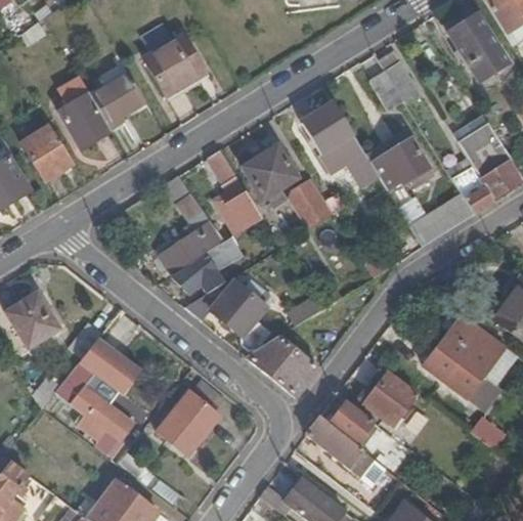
[(522,18),(522,0),(484,0),(504,31),(522,18)]
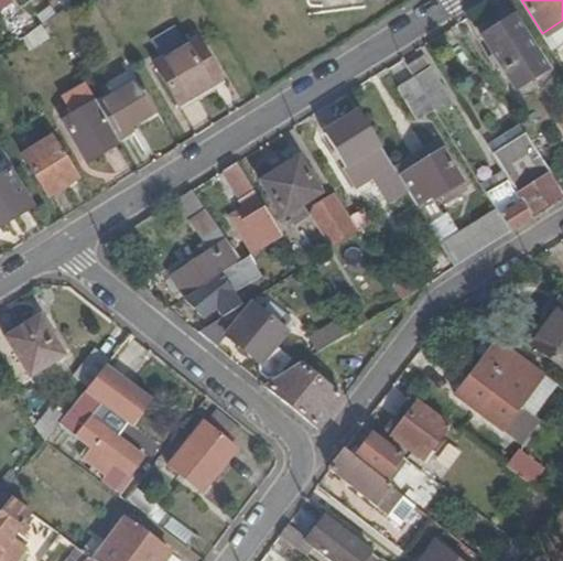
[(17,23),(24,33),(39,23),(31,12),(17,23)]
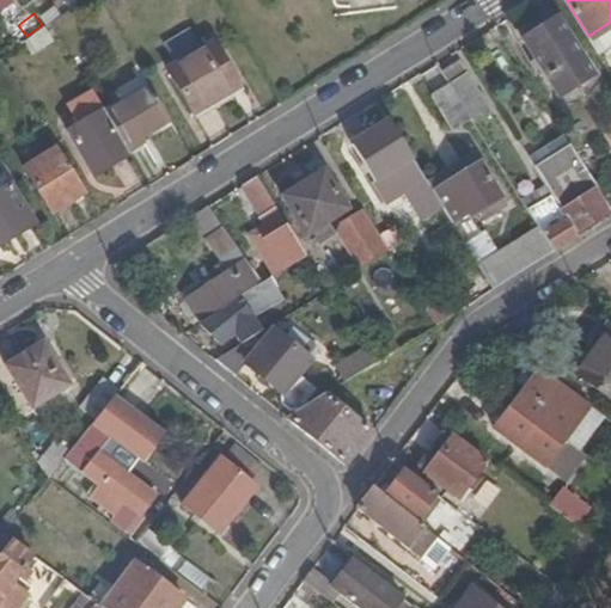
[(592,73),(556,16),(523,36),(558,93),(592,73)]
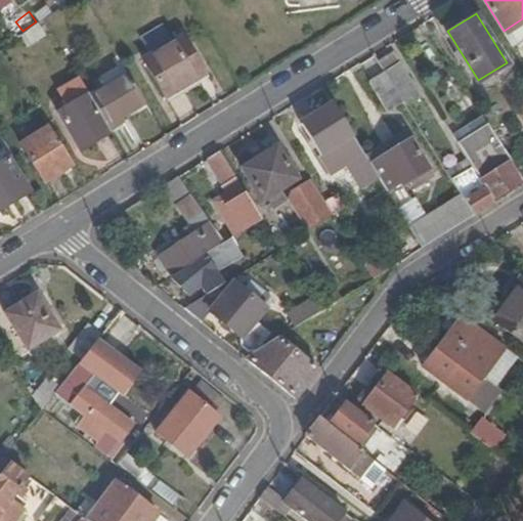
[(522,18),(504,31),(513,45),(522,39),(522,18)]
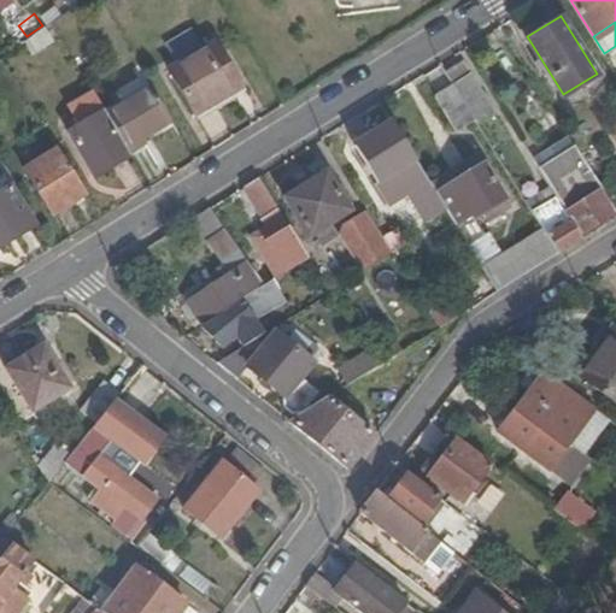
[(179,62),(204,47),(192,28),(168,43),(179,62)]
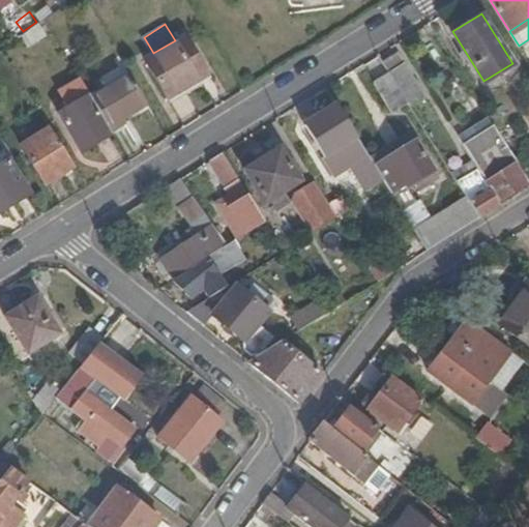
[(184,34),(175,40),(153,53),(145,59),(169,98),(209,75),(184,34)]
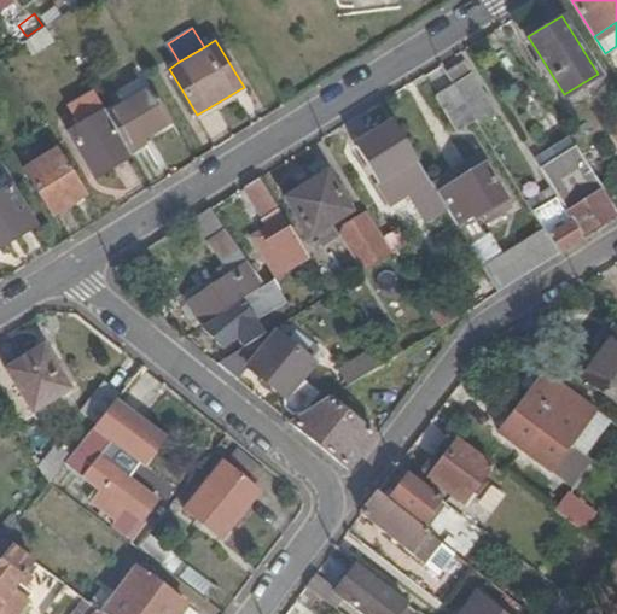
[(464,60),(446,71),(453,83),(475,118),(477,121),(495,111),(464,60)]
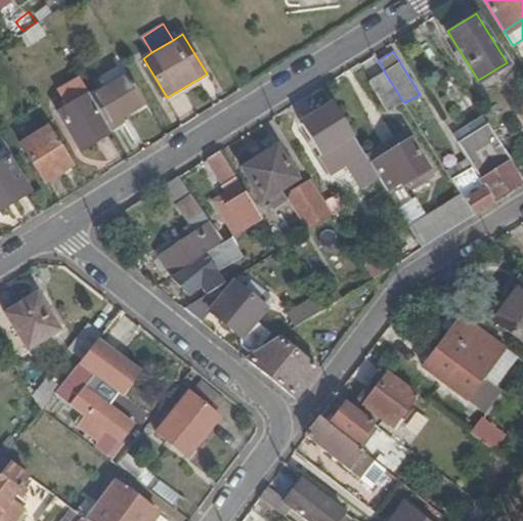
[(402,100),(384,71),(368,79),(387,111),(402,100)]
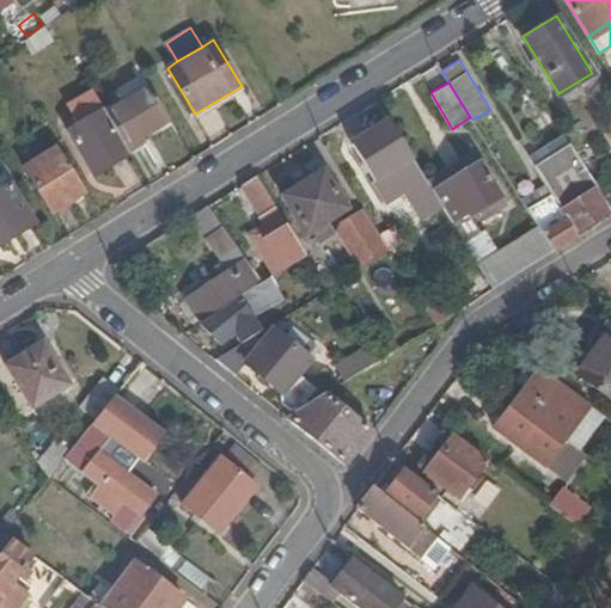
[(92,174),(129,153),(102,108),(79,121),(78,120),(63,127),(92,174)]
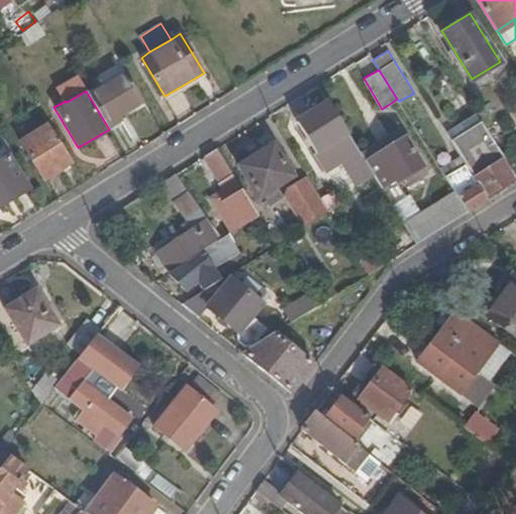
[(344,125),(329,101),(299,120),(313,144),(344,125)]
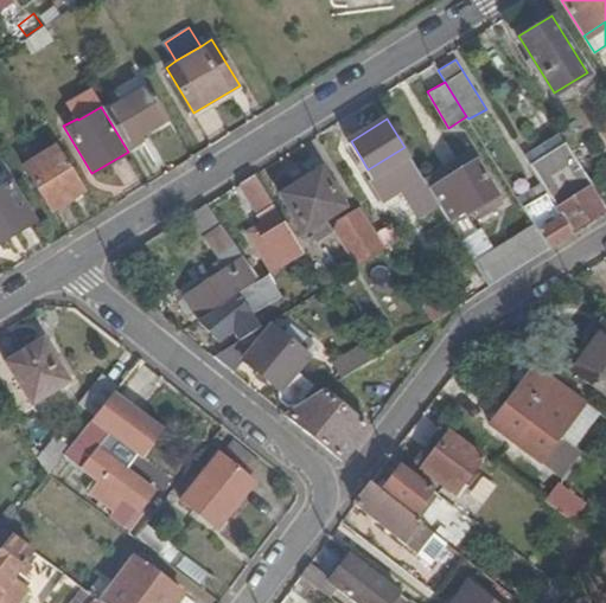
[(559,132),(522,154),(529,165),(566,142),(559,132)]
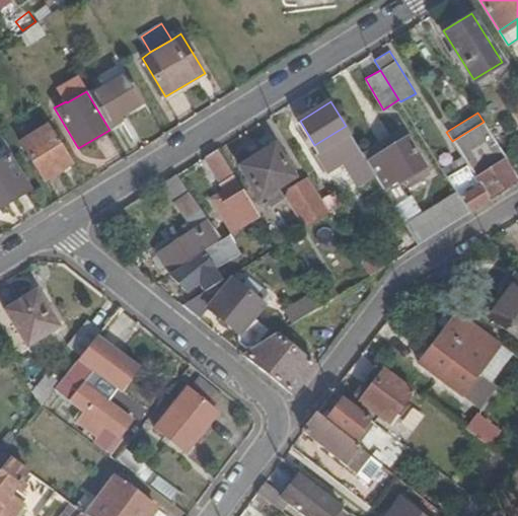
[(459,197),(468,212),(489,199),(486,196),(515,178),(503,159),(506,157),(484,122),(452,141),(466,165),(478,185),(459,197)]
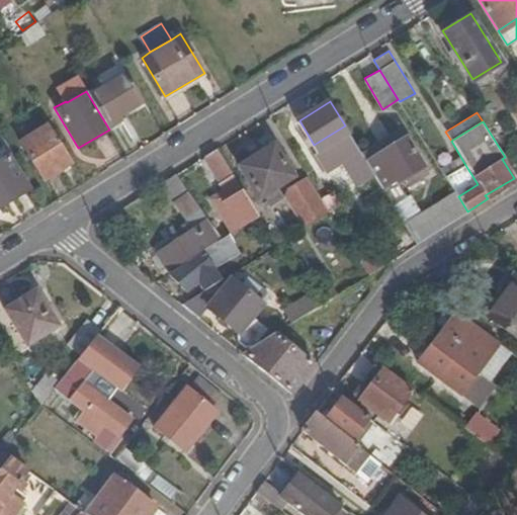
[(72,159),(50,123),(21,141),(44,177),(72,159)]
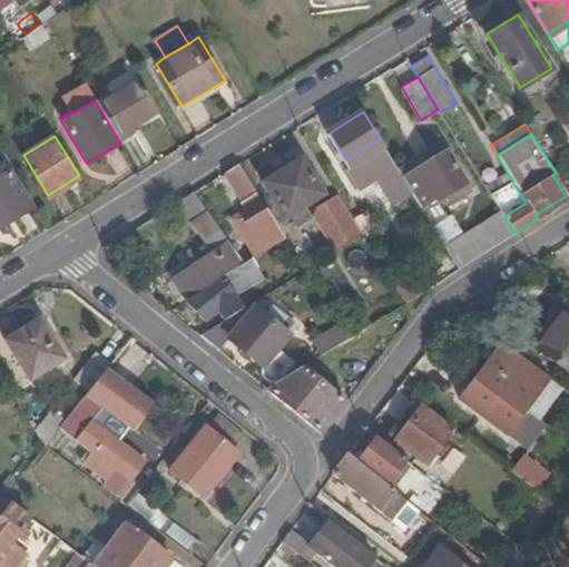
[(380,138),(345,159),(361,186),(378,175),(395,165),(380,138)]
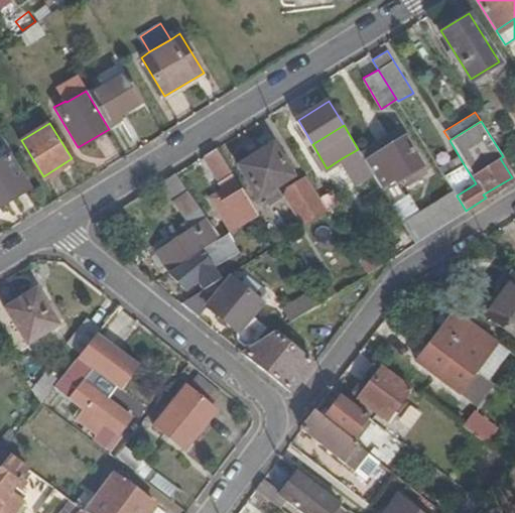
[(399,128),(360,151),(365,160),(404,135),(399,128)]
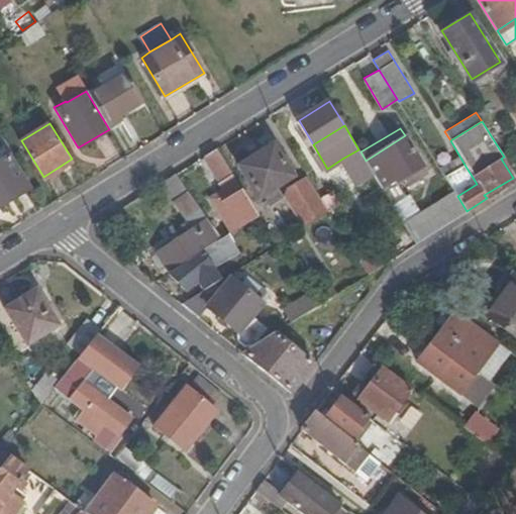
[(371,169),(391,202),(404,194),(397,181),(403,177),(422,165),(405,135),(366,161),(367,162),(370,167),(371,169)]
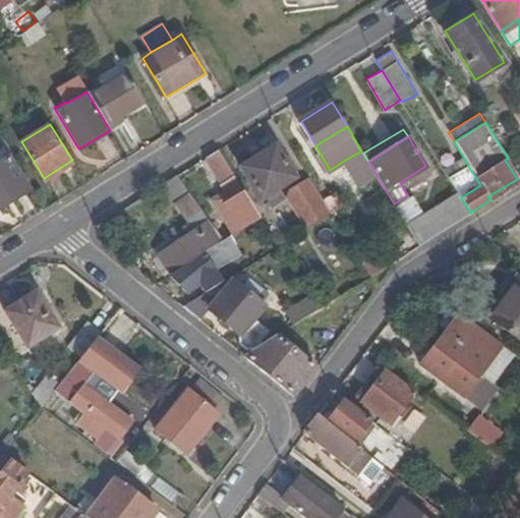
[(295,176),(275,146),(240,166),(260,197),(295,176)]
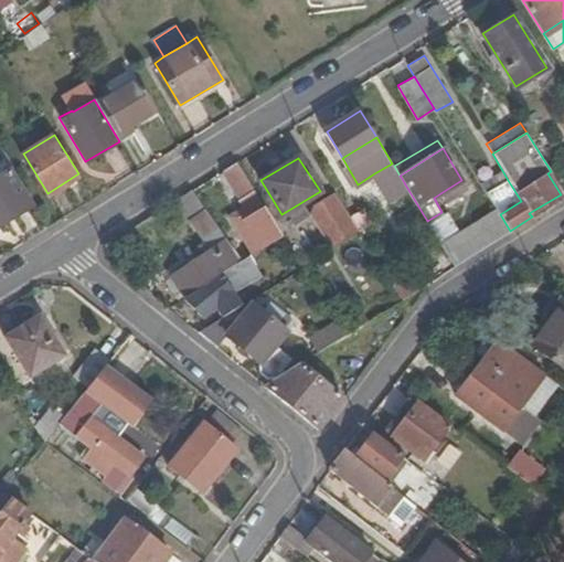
[(262,203),(235,161),(221,170),(246,209),(227,220),(249,254),(254,252),(261,247),(280,235),(265,209),(262,203)]
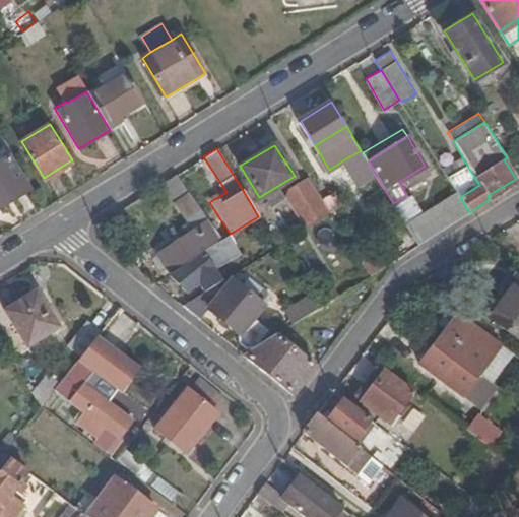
[(361,150),(344,159),(357,179),(373,170),(372,168),(369,163),(368,162),(363,152),(361,150)]
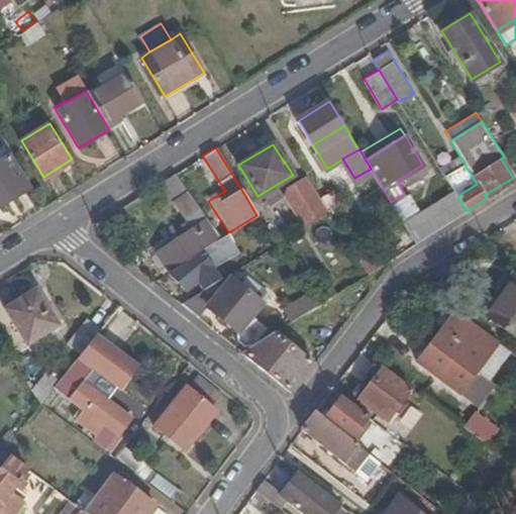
[(0,203),(27,187),(8,155),(0,159),(0,203)]
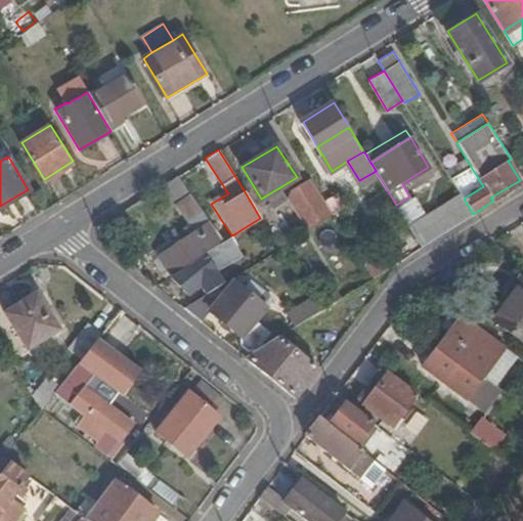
[(434,176),(428,167),(408,179),(413,188),(434,176)]
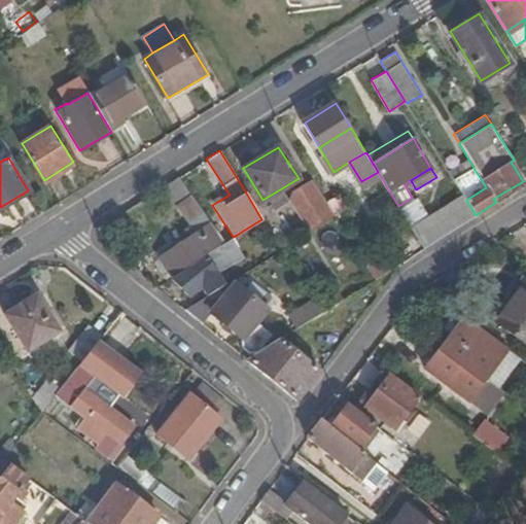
[(463,196),(466,200),(486,187),(474,168),(454,180),(463,196)]
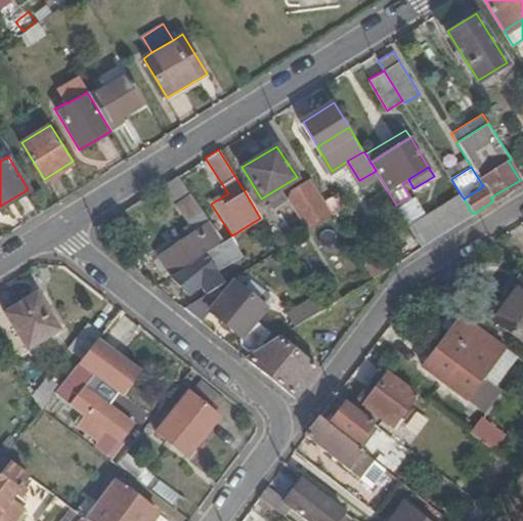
[(190,192),(177,175),(160,186),(173,206),(176,205),(191,193),(190,192)]
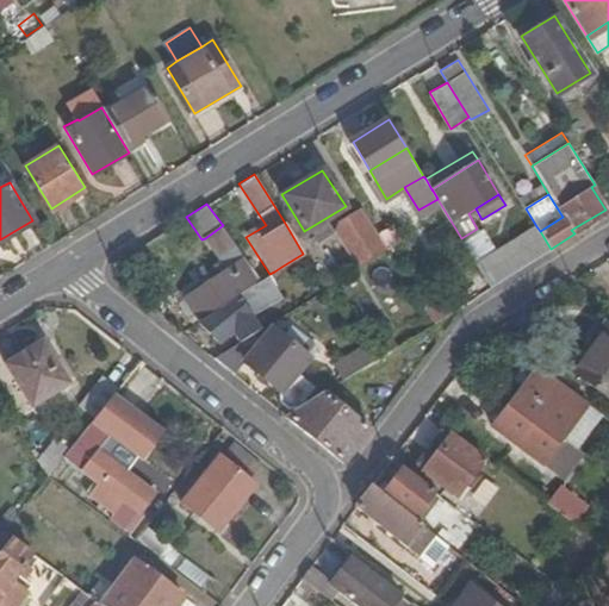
[(350,252),(379,235),(362,207),(343,219),(339,232),(350,252)]
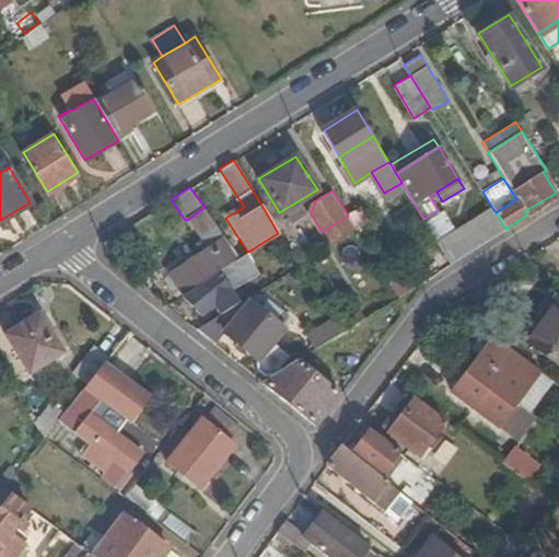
[(183,293),(239,257),(229,242),(205,207),(188,219),(208,248),(170,273),(183,293)]
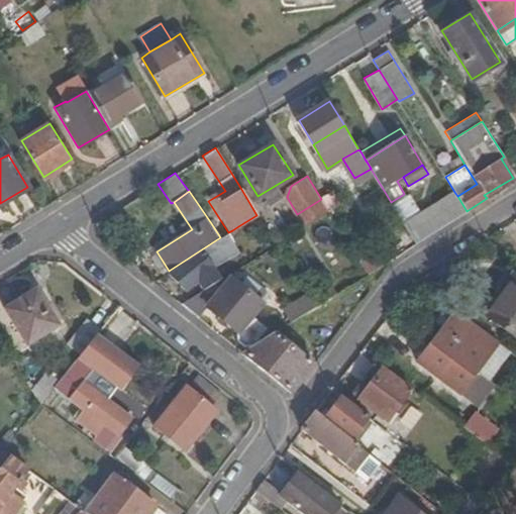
[(404,222),(416,242),(467,211),(457,196),(454,192),(404,222)]
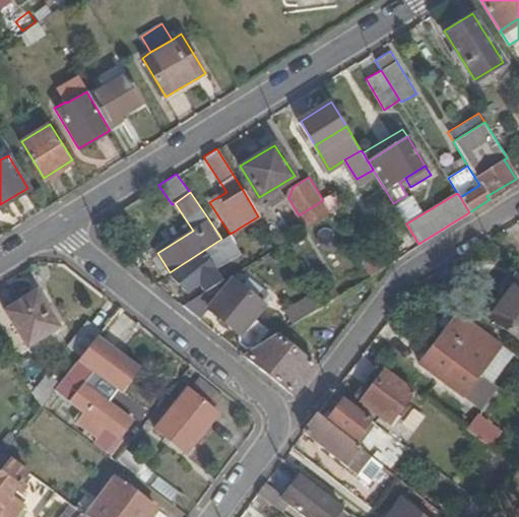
[(221,239),(170,272),(187,289),(240,256),(221,239)]
